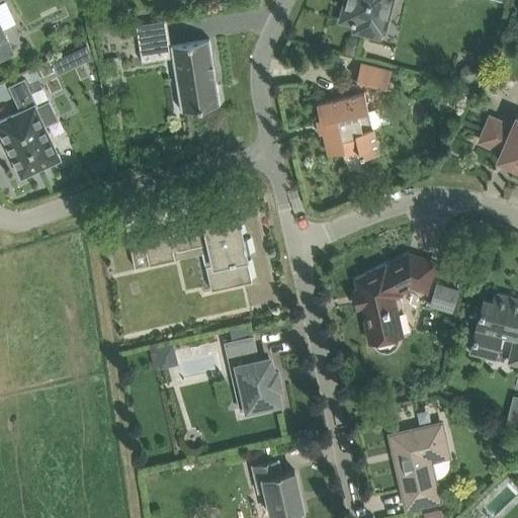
[(0,0),(0,55),(13,49),(0,21),(0,0)]
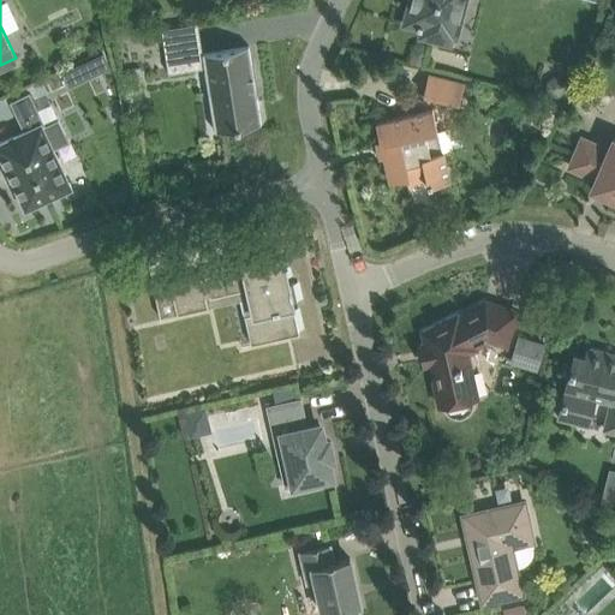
[(410,0),(404,24),(422,29),(421,36),(451,43),(453,36),(457,37),(466,0),(410,0)]
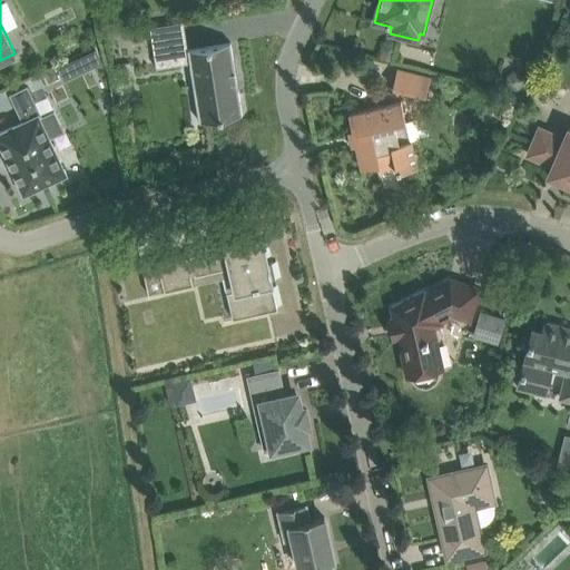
[(179,22),(150,27),(151,36),(155,55),(184,49),(179,22)]
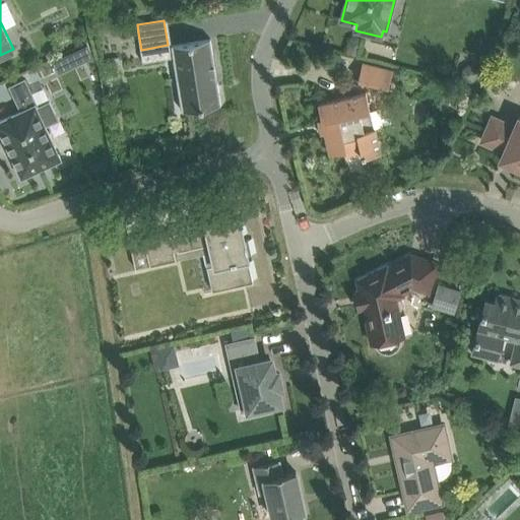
[(211,39),(172,45),(174,57),(182,111),(221,105),(211,39)]
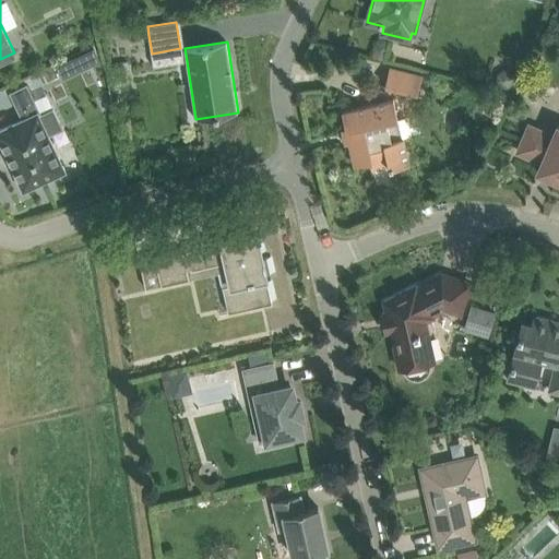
[(74,58),(81,71),(100,61),(95,48),(74,58)]
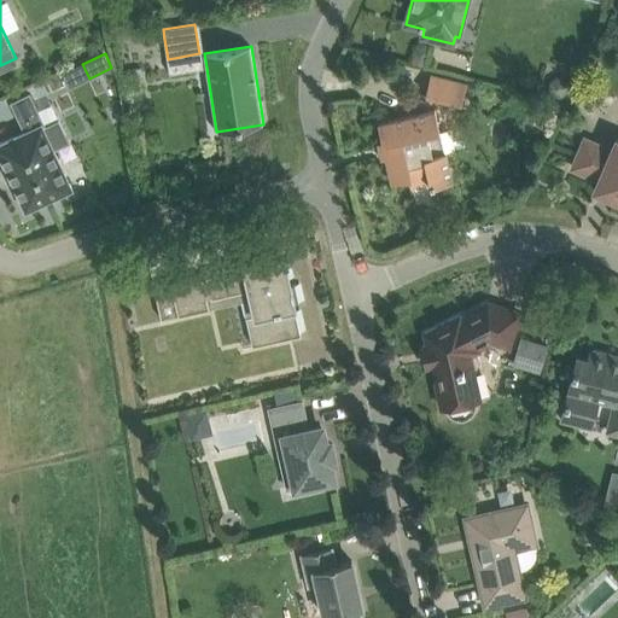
[(467,83),(431,74),(426,95),(462,104),(467,83)]
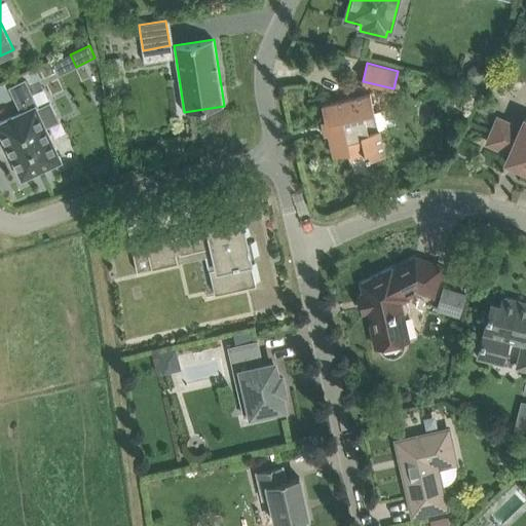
[(468,69),(466,76),(470,82),(477,84),(483,80),(485,74),(481,68),(475,66),(468,69)]
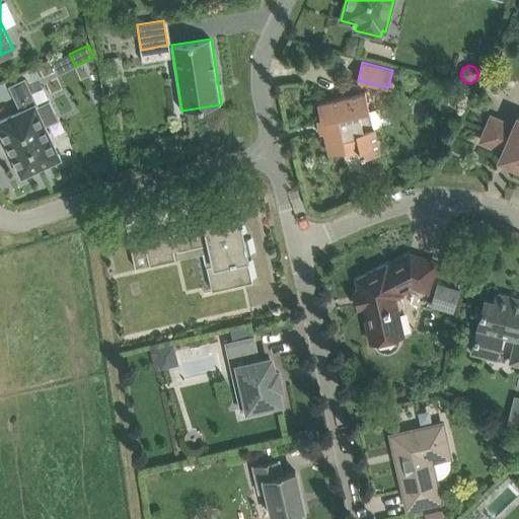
[(0,120),(0,129),(22,176),(61,158),(46,125),(58,120),(49,100),(36,106),(35,104),(38,104),(25,79),(10,86),(22,109),(0,120)]
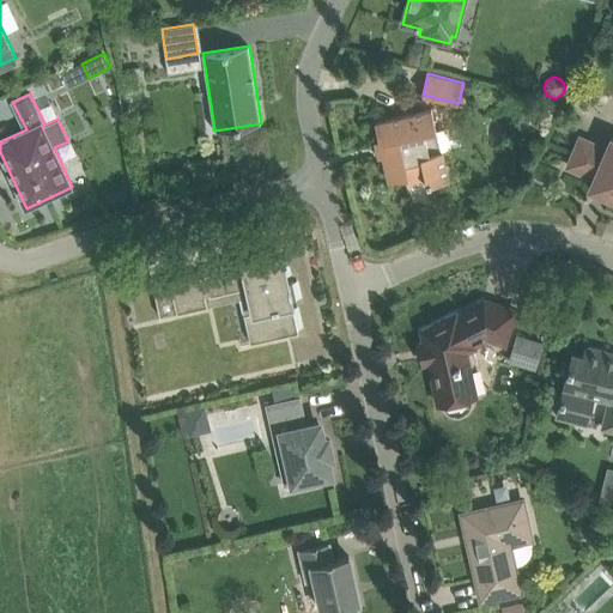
[(376,121),(381,143),(386,141),(388,155),(383,156),(389,181),(406,177),(408,184),(428,180),(428,184),(449,178),(443,150),(438,151),(434,131),(437,129),(432,109),(376,121)]
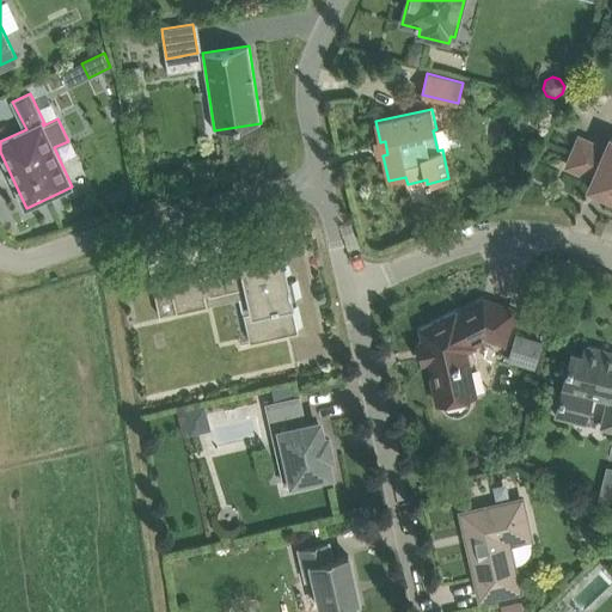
[(580,138),(568,165),(594,177),(589,188),(611,196),(611,138),(606,148),(580,138)]
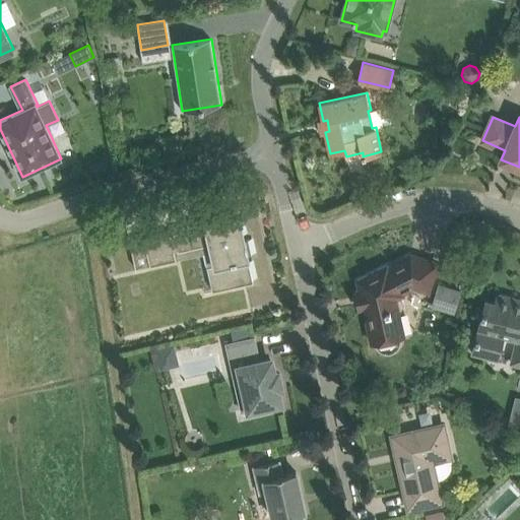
[(177,140),(169,142),(171,152),(179,150),(177,140)]
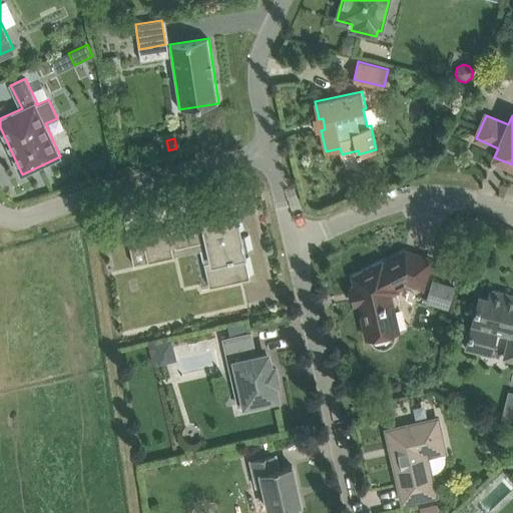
[(168,230),(142,235),(148,262),(174,255),(172,246),(175,245),(175,247),(207,240),(212,262),(204,263),(210,287),(250,278),(244,251),(248,250),(245,235),(240,236),(236,215),(204,222),(203,217),(180,222),(181,227),(171,229),(172,230),(168,231),(168,230)]
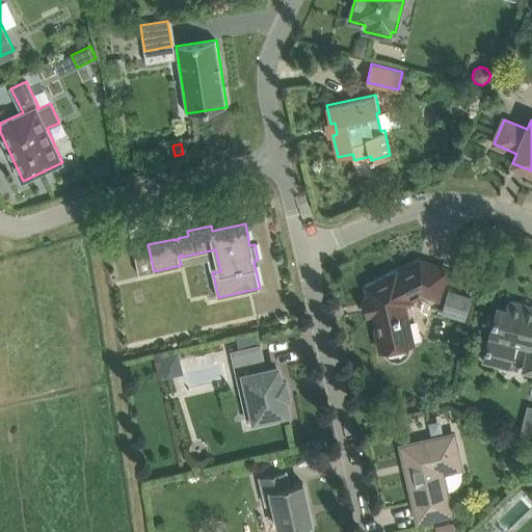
[(380,350),(384,349),(408,344),(414,343),(410,328),(407,318),(410,317),(413,314),(414,311),(413,308),(410,301),(411,301),(411,299),(424,293),(439,297),(448,269),(421,261),(397,272),(396,271),(366,287),(380,350)]
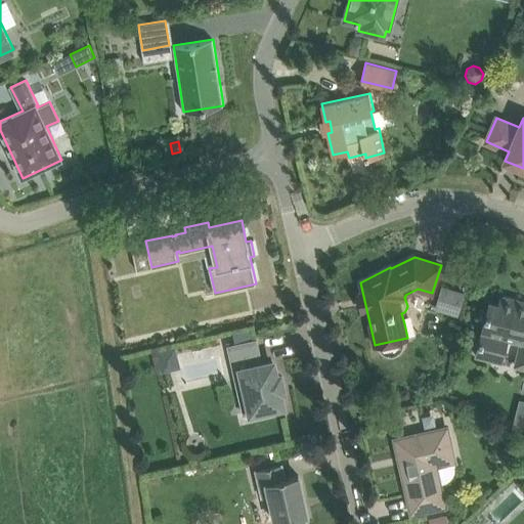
[(446,279),(457,284),(462,272),(449,268),(446,279)]
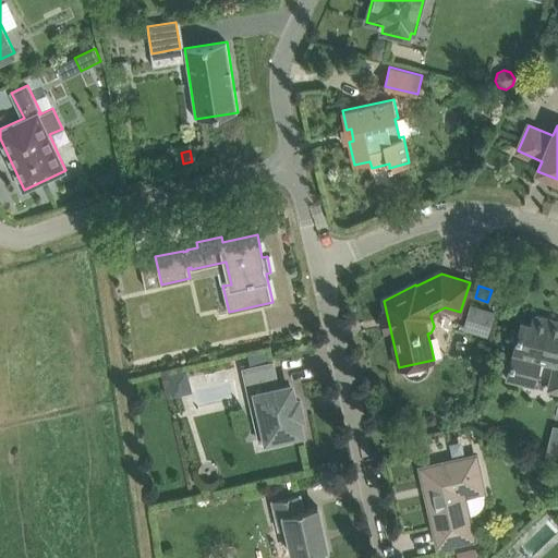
[(488,337),(496,312),(470,304),(462,328),(488,337)]
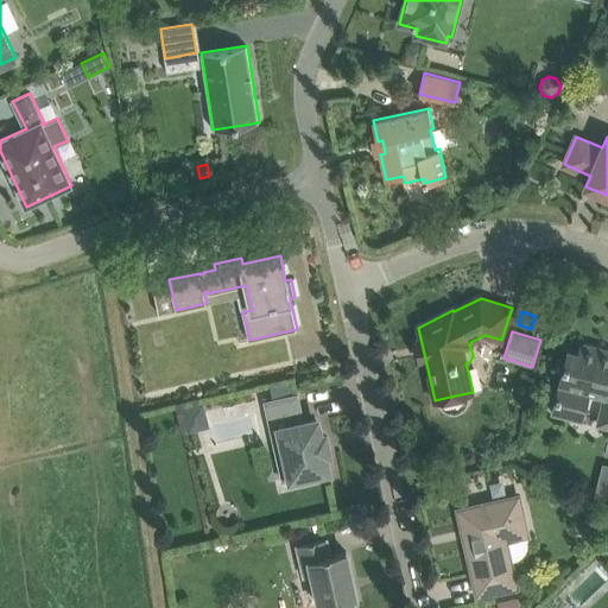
[(606,397),(597,425),(607,428),(607,355),(602,354),(603,349),(582,343),(578,354),(568,350),(551,415),(582,422),(590,393),(606,397)]
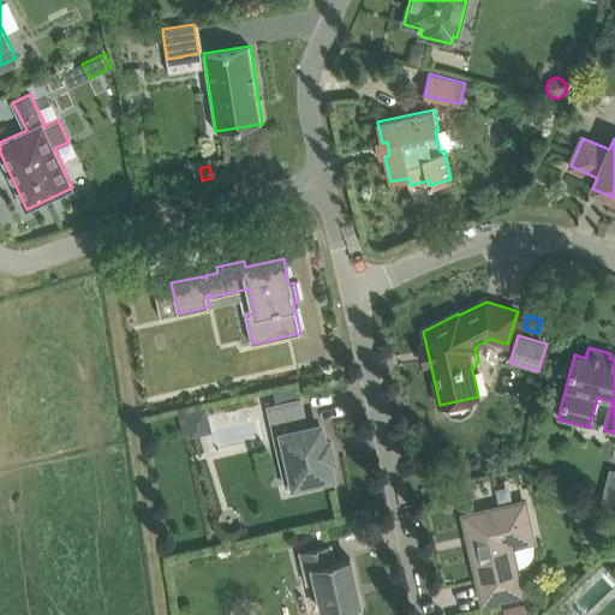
[(276,404),(298,399),(294,384),(273,389),(276,404)]
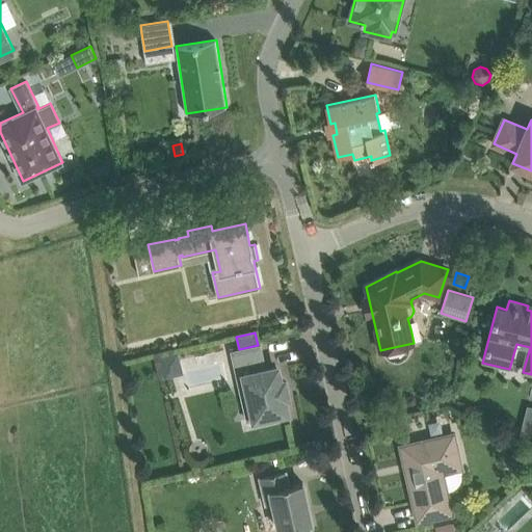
[(264,358),(261,345),(258,345),(239,349),(232,351),(247,421),(258,418),(259,422),(273,419),(272,415),(287,410),(284,397),(288,396),(284,381),(281,382),(277,368),(263,371),(261,360),(264,358)]
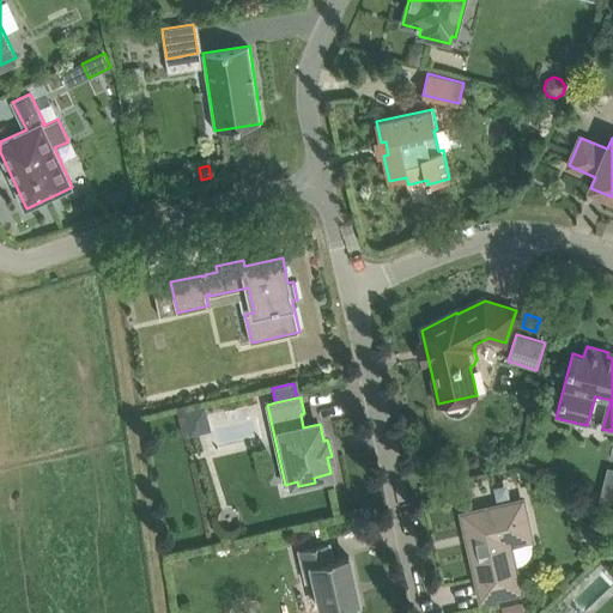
[(186,434),(210,428),(202,401),(178,407),(186,434)]
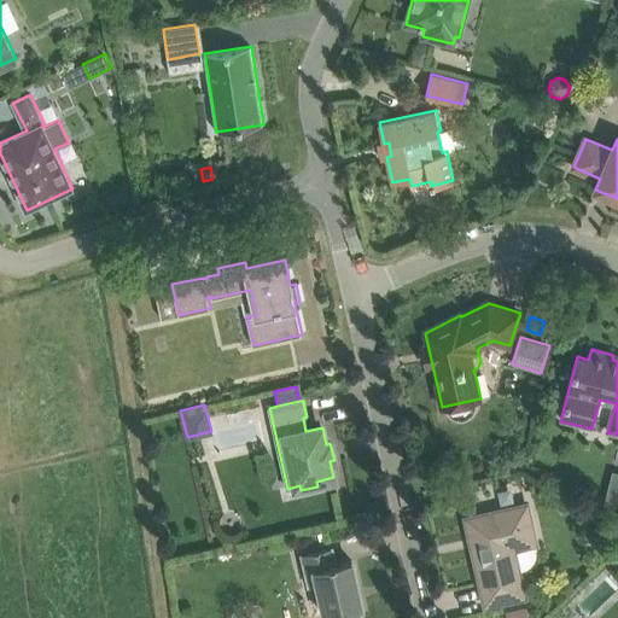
[(617,491),(608,490),(604,509),(617,512),(617,491)]
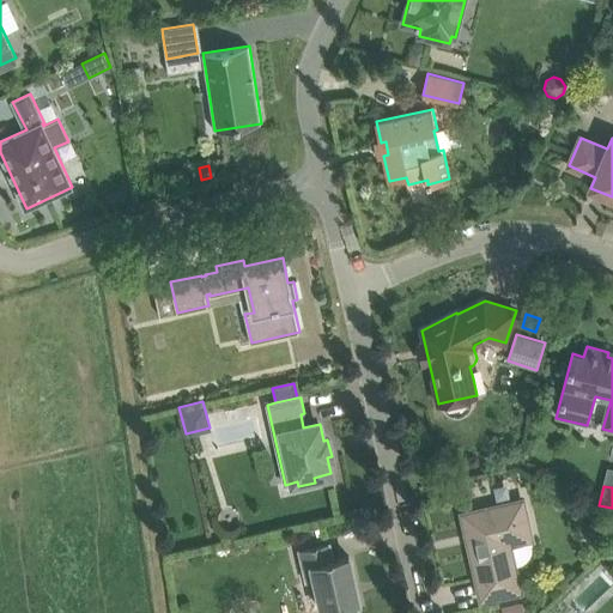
[(523,501),(463,514),(483,600),(520,592),(509,544),(532,539),(523,501)]
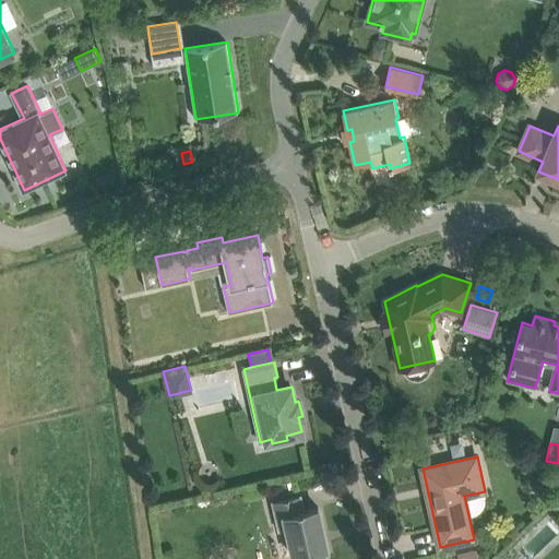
[(299,495),(274,501),(281,531),(288,528),(294,557),(298,557),(299,558),(325,558),(324,550),(329,549),(319,507),(304,510),(299,495)]
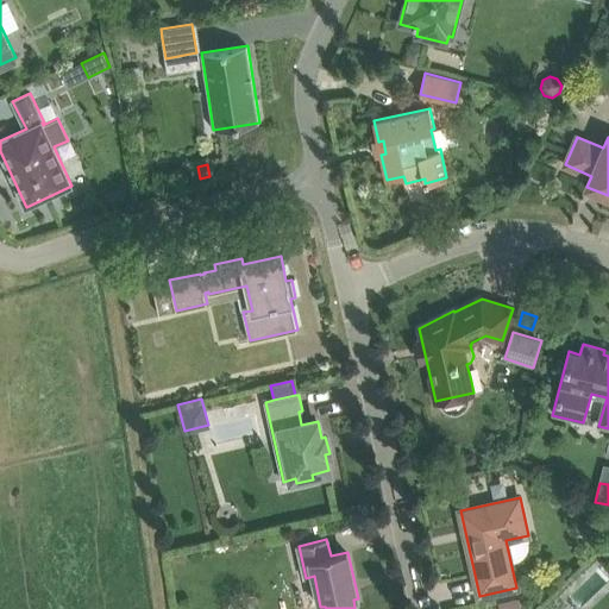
[(521,608),(520,597),(500,602),(500,608),(521,608)]
